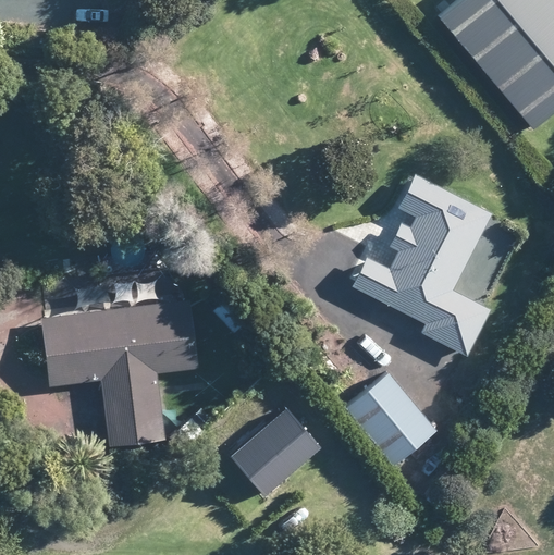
[(459,0),(439,17),(532,127),(553,109),(553,0),(459,0)]
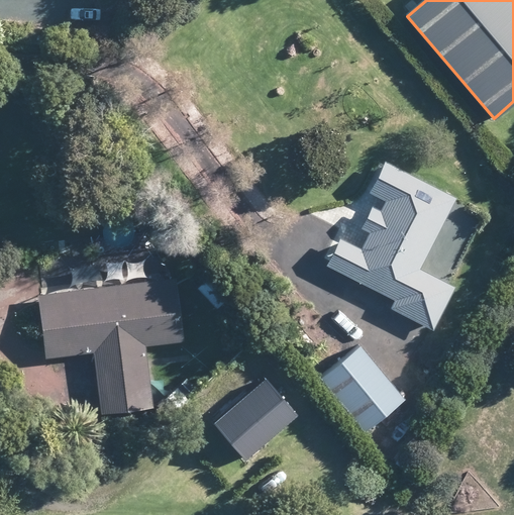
[(410,175),(398,169),(385,162),(369,193),(385,200),(379,211),(372,207),(361,228),(370,233),(362,249),(339,237),(325,265),(394,301),(390,309),(429,329),(432,330),(454,287),(451,285),(420,269),(455,198),(410,175)]
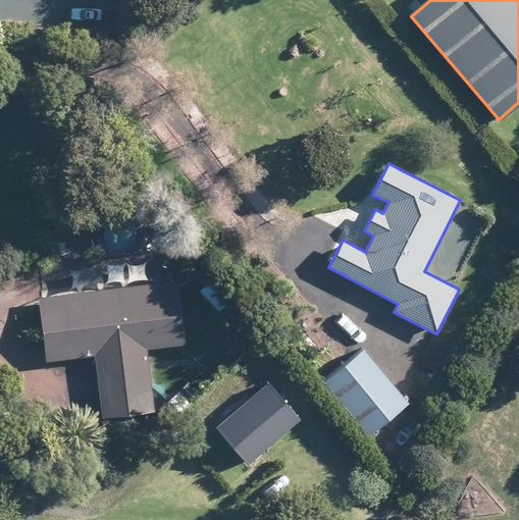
[(481,231),(487,220),(476,214),(470,224),(481,231)]
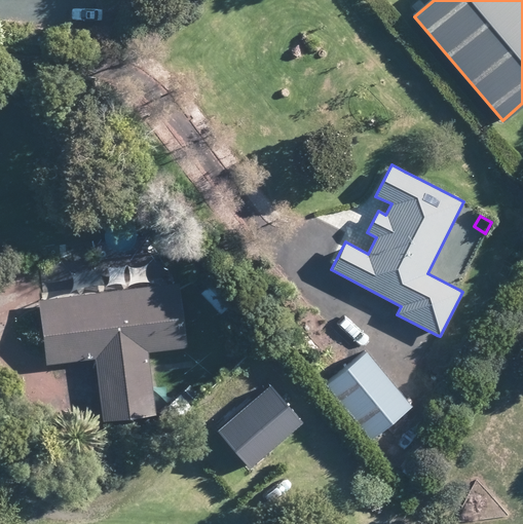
[(154,411),(150,365),(148,352),(184,348),(177,285),(103,293),(39,299),(40,307),(45,354),(46,363),(95,358),(101,422),(155,416),(154,411)]
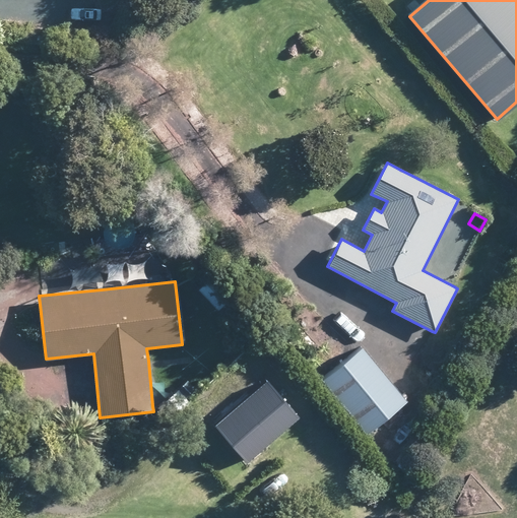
[(407,400),(363,345),(322,378),(367,433),(407,400)]
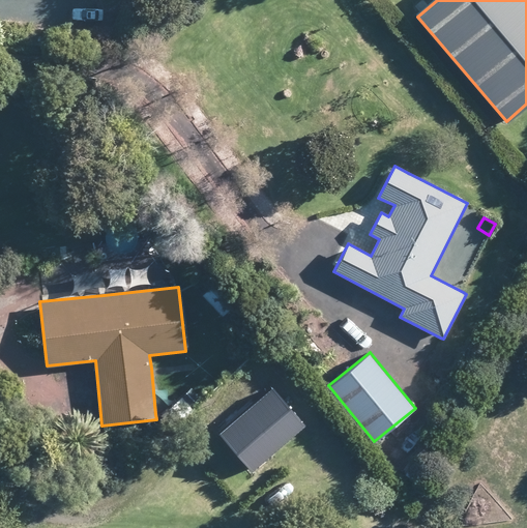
[(304,427),(274,390),(221,436),(252,472),(304,427)]
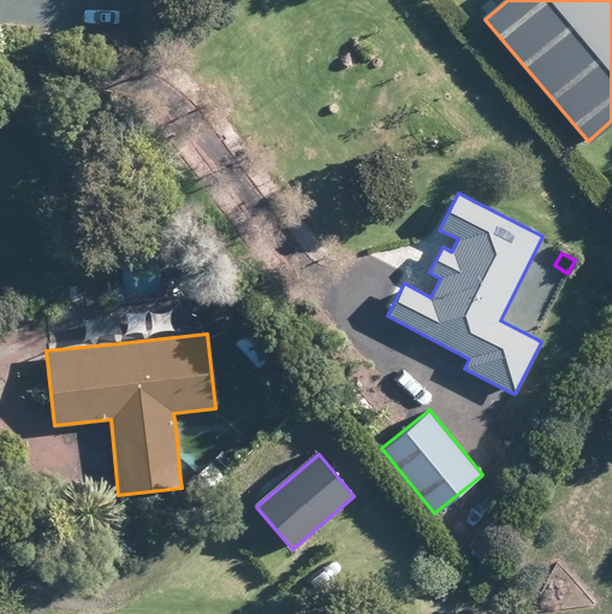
[(485,562),(505,532),(489,523),(470,551),(471,553),(485,562)]
